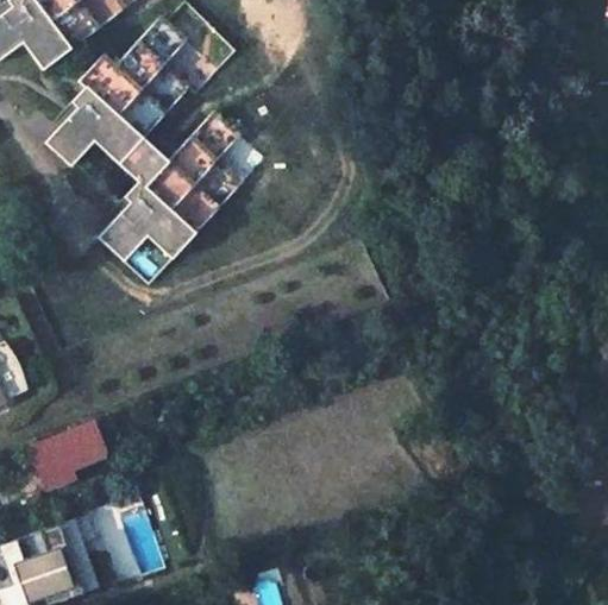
[(22,0),(0,17),(0,60),(23,44),(42,71),(126,10),(118,0),(22,0)]
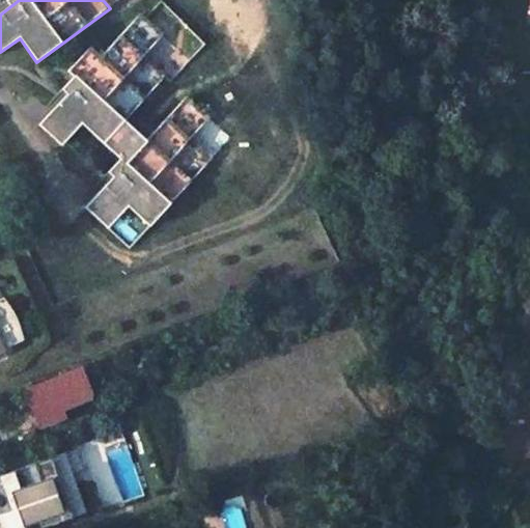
[(163,36),(140,16),(100,59),(89,49),(68,71),(79,81),(38,126),(61,147),(81,124),(124,164),(84,209),(108,229),(128,206),(149,228),(211,161),(189,140),(208,119),(187,98),(146,142),(123,122),(164,79),(143,58),(163,36)]
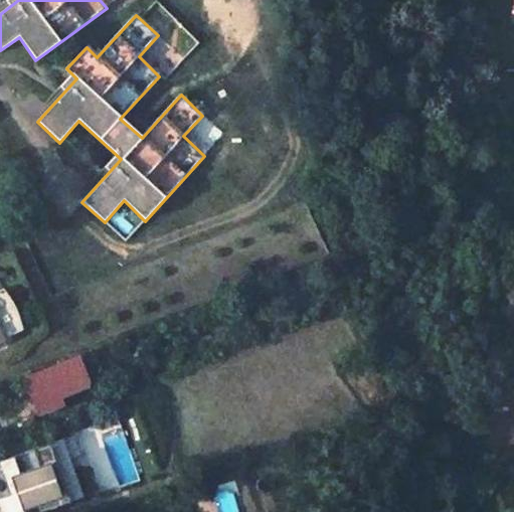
[(0,336),(3,342),(15,337),(0,302),(0,336)]
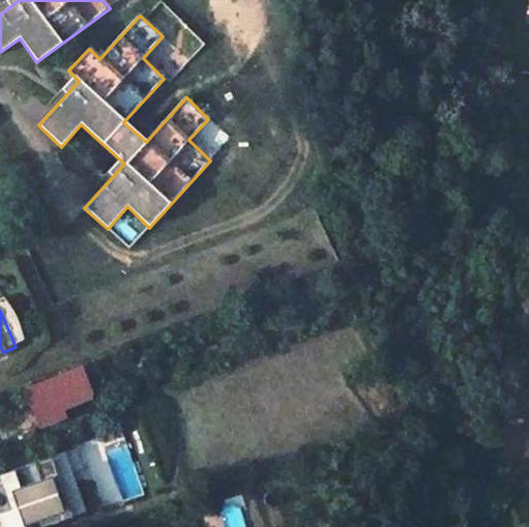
[(92,397),(81,368),(25,389),(39,428),(65,418),(62,410),(92,397)]
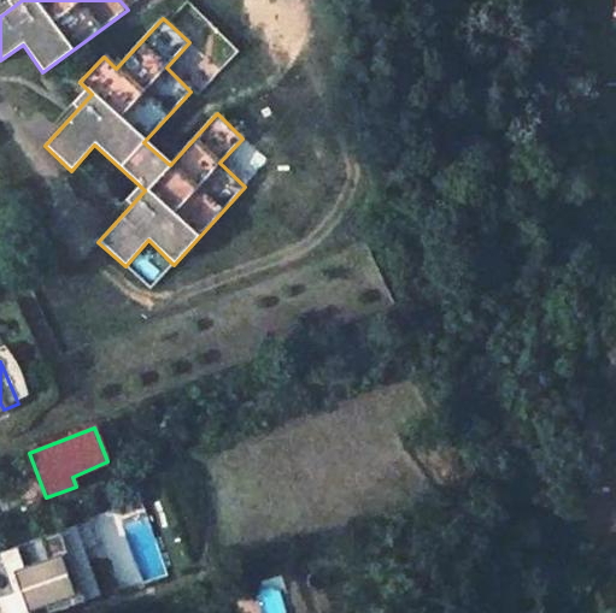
[(87,522),(74,526),(82,552),(97,547),(87,522)]
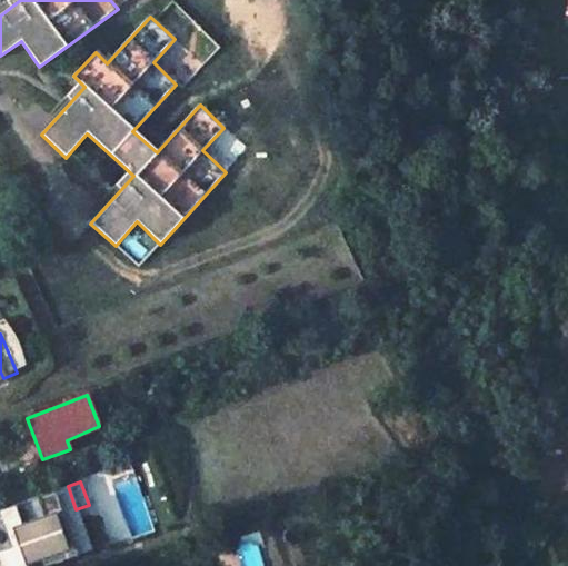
[(68,486),(56,490),(77,548),(29,565),(49,565),(91,550),(76,509),(68,486)]
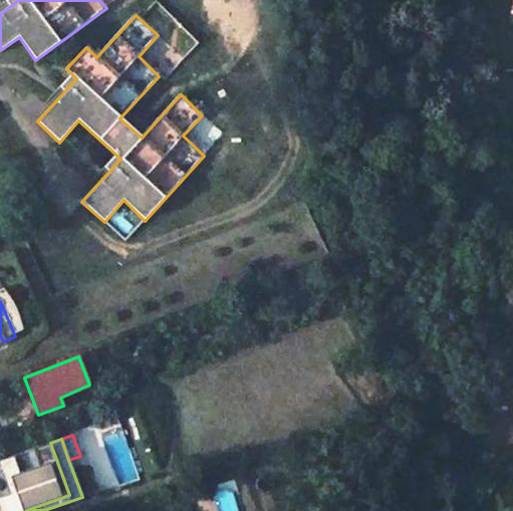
[(50,443),(0,461),(0,510),(26,510),(69,495),(50,443)]
